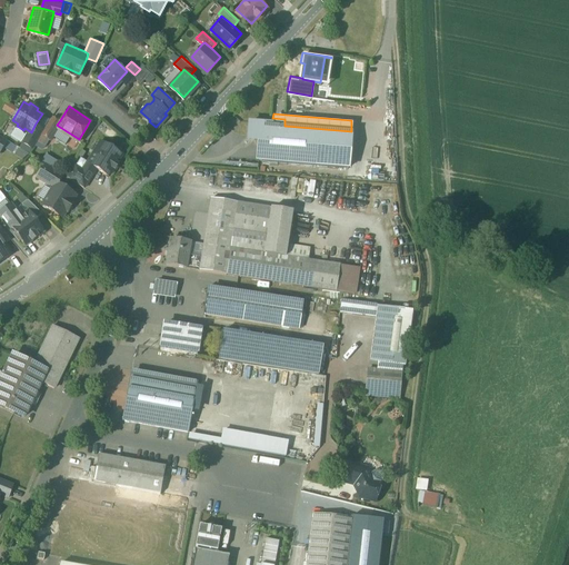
[(43,128),(41,131),(47,136),(50,137),(58,126),(57,125),(60,120),(52,115),(43,128)]
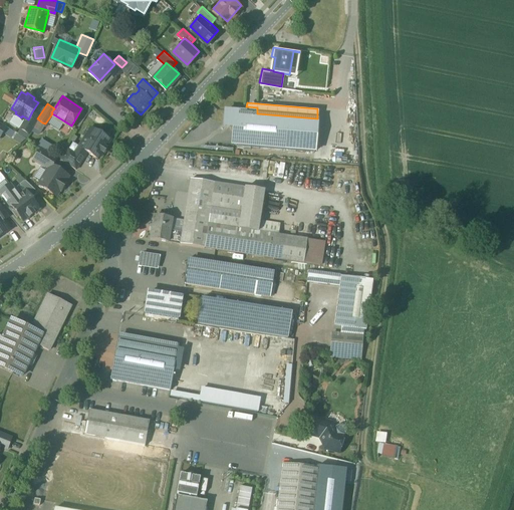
[(245,108),(224,106),(223,124),(235,126),(235,123),(243,124),(245,108)]
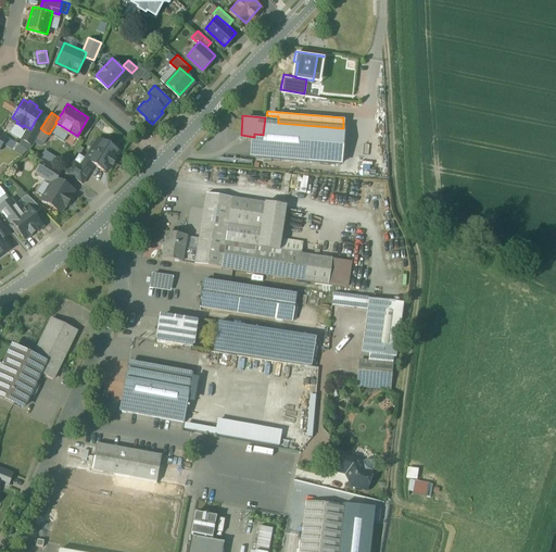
[(343,128),(278,123),(278,116),(266,115),(265,117),(263,135),(254,134),(254,137),(252,153),(252,154),(253,154),(340,161),(343,128)]
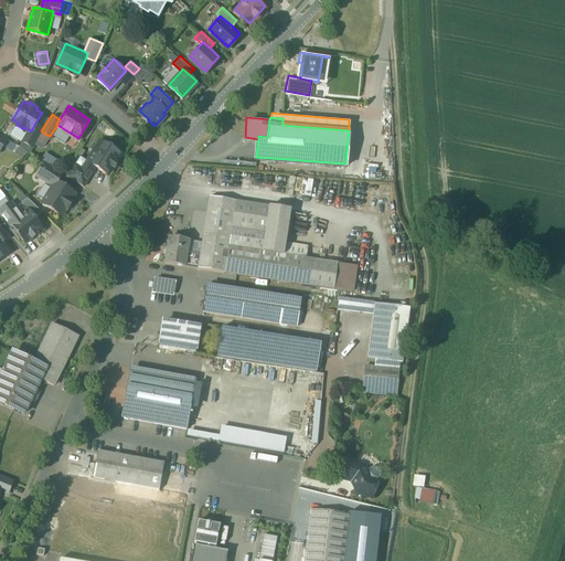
[(35,123),(31,131),(28,129),(22,138),(23,139),(32,145),(38,136),(41,130),(43,127),(35,123)]
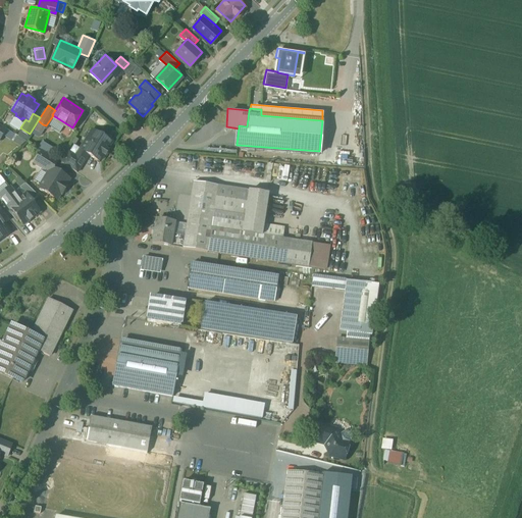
[(43,124),(38,120),(35,125),(40,130),(43,124)]
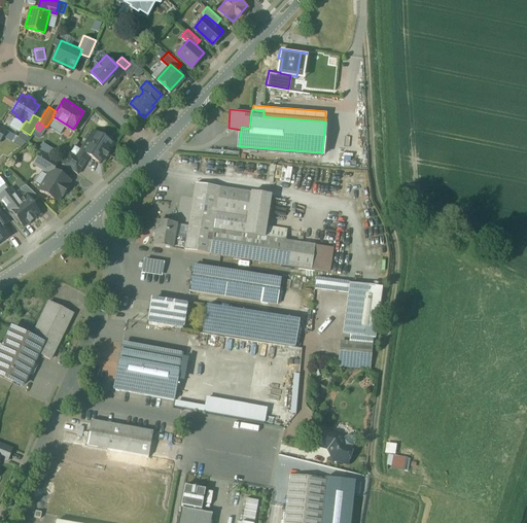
[(6,128),(3,133),(11,138),(14,133),(6,128)]
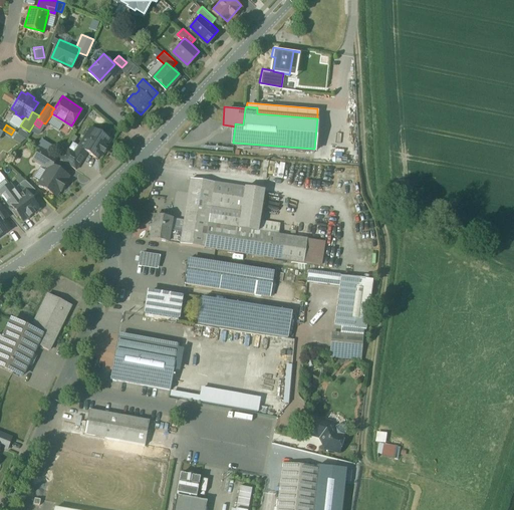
[(29,132),(21,126),(18,132),(26,137),(29,132)]
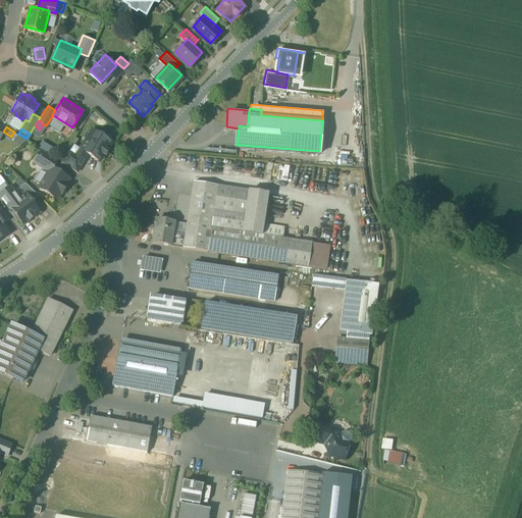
[(111,140),(94,128),(92,130),(87,137),(88,139),(83,147),(82,147),(76,154),(84,159),(88,152),(100,159),(102,154),(105,153),(108,148),(108,146),(111,140)]
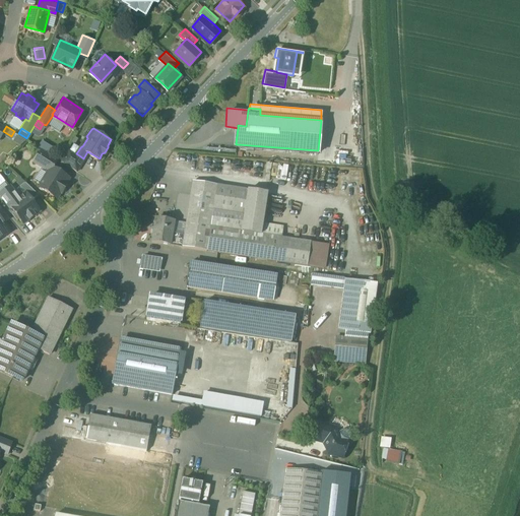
[(18,133),(17,132),(13,138),(21,142),(26,138),(18,133)]
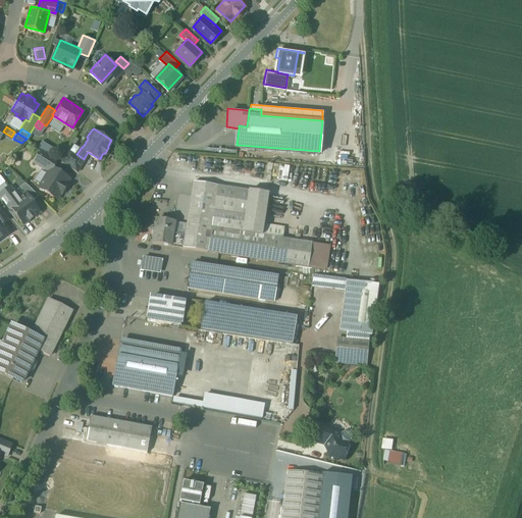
[(51,150),(53,143),(42,140),(40,147),(51,150)]
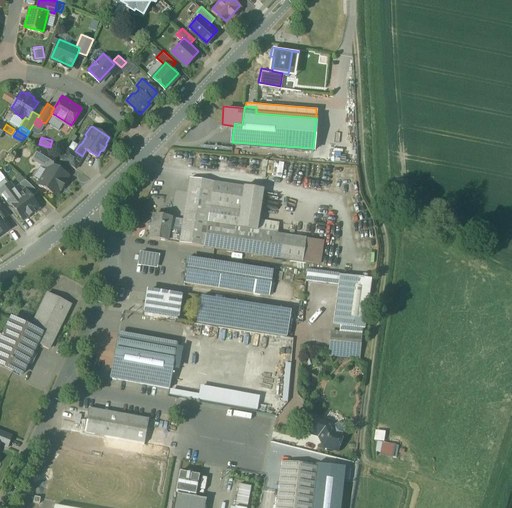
[(54,153),(41,145),(34,158),(49,167),(52,163),(49,161),(54,153)]
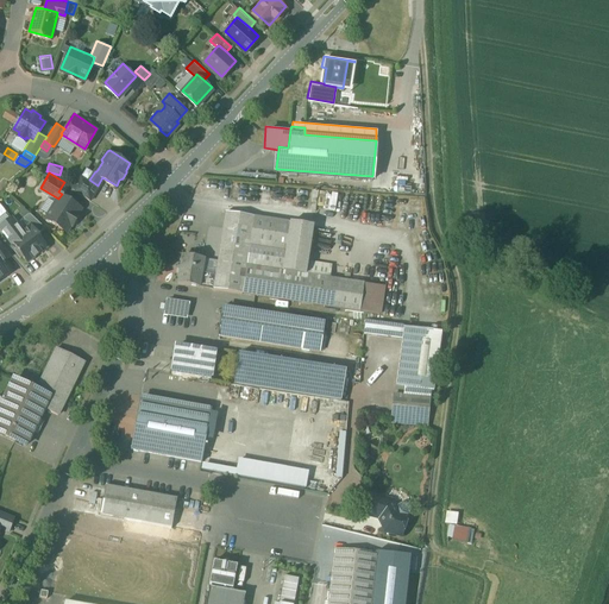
[(89,180),(81,174),(73,187),(89,197),(98,186),(89,180)]
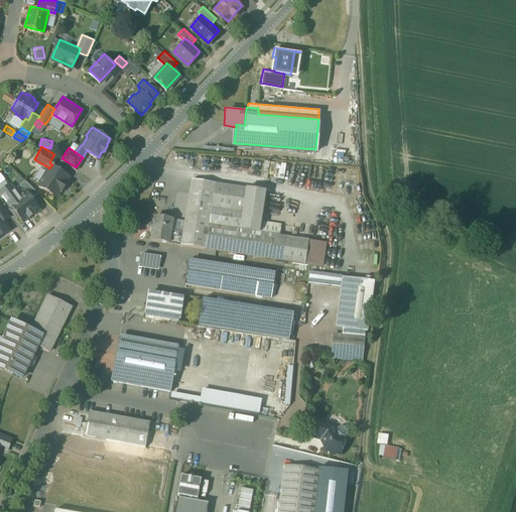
[(69,174),(52,164),(49,168),(46,173),(43,173),(39,179),(40,182),(39,183),(55,194),(59,187),(62,187),(66,183),(65,180),(69,174)]
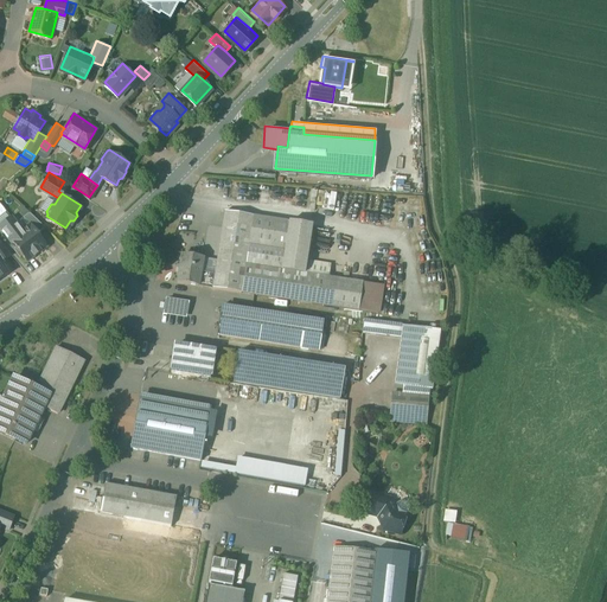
[(254,212),(224,207),(217,257),(212,286),(242,289),(254,212)]
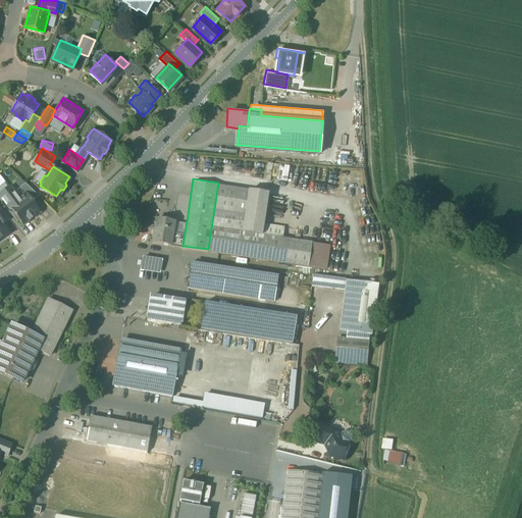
[(39,193),(25,180),(20,185),(25,192),(27,191),(32,199),(39,193)]
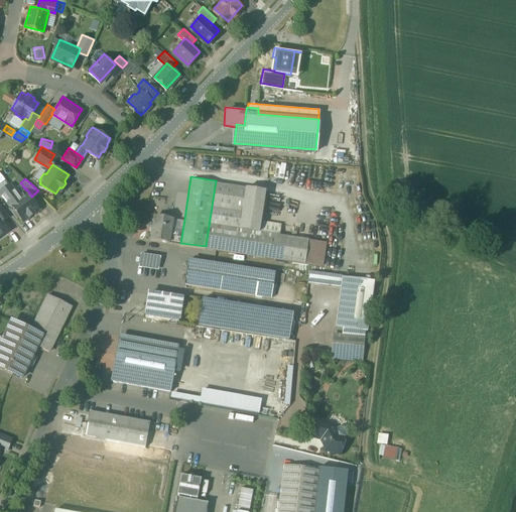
[(278,221),(261,218),(265,188),(216,180),(206,246),(304,261),(308,237),(276,232),(278,221)]
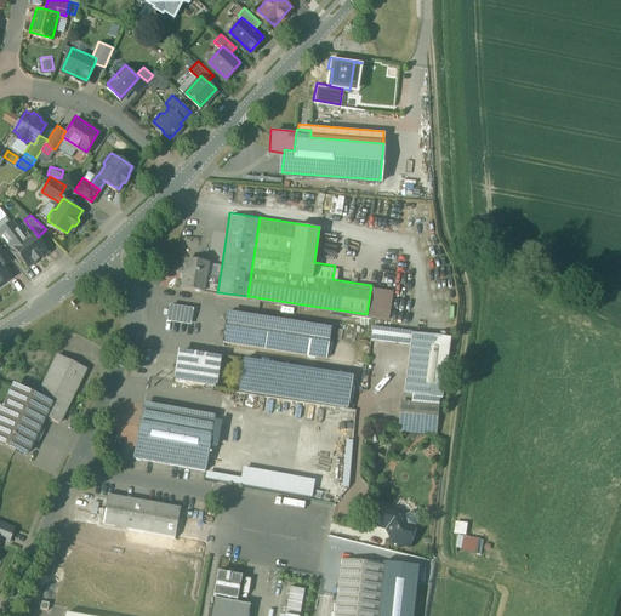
[(30,228),(23,234),(20,233),(15,237),(15,240),(12,243),(28,263),(35,258),(41,255),(40,254),(47,249),(38,237),(32,227),(30,228)]
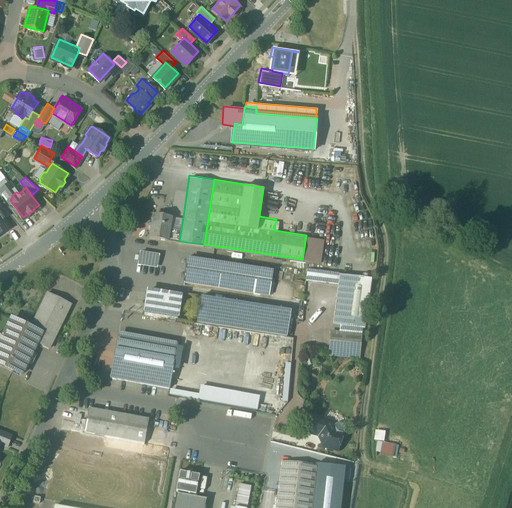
[(0,200),(0,211),(4,216),(10,212),(0,200)]
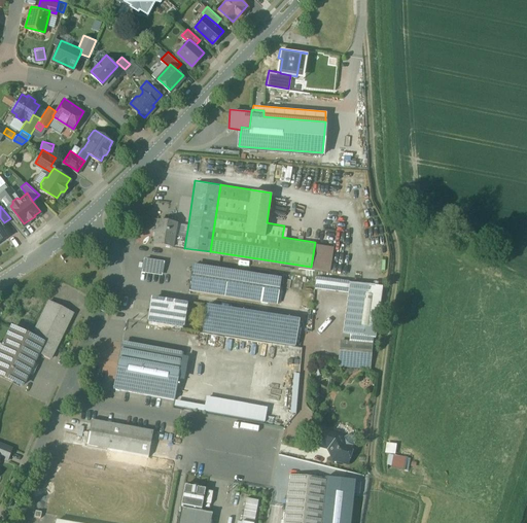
[(0,240),(10,233),(4,222),(0,217),(0,240)]
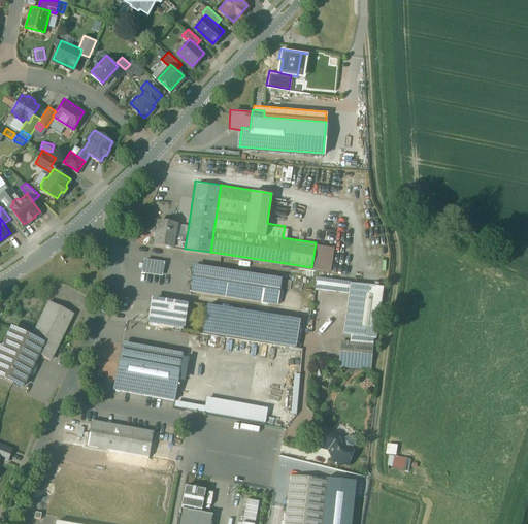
[(176,222),(159,219),(155,242),(172,246),(176,222)]
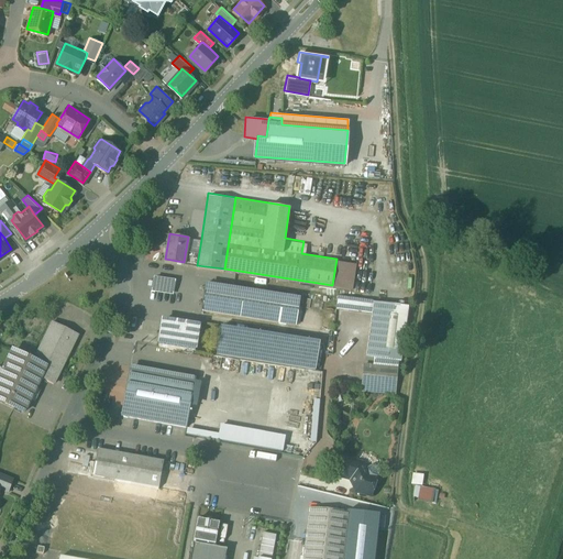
[(201,239),(188,237),(184,262),(197,265),(201,239)]
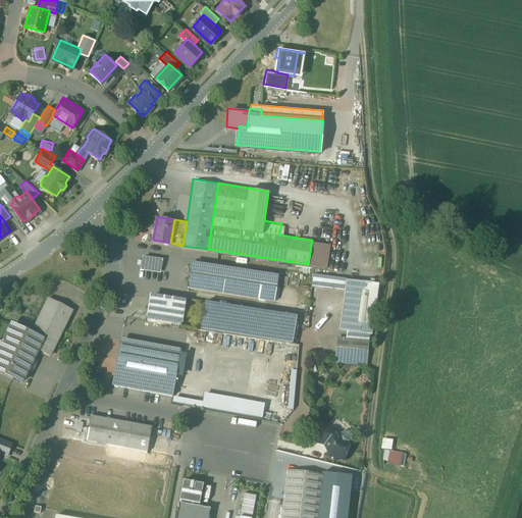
[(142,267),(161,270),(164,257),(144,253),(142,267)]
